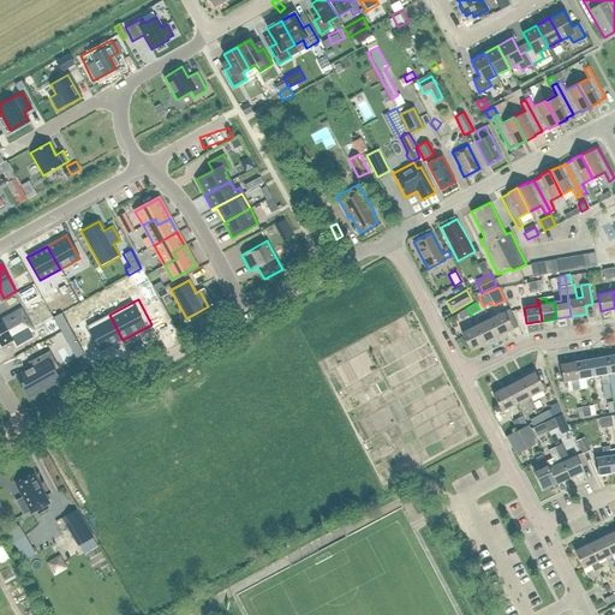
[(461,320),(471,314),(467,308),(458,312),(461,320)]
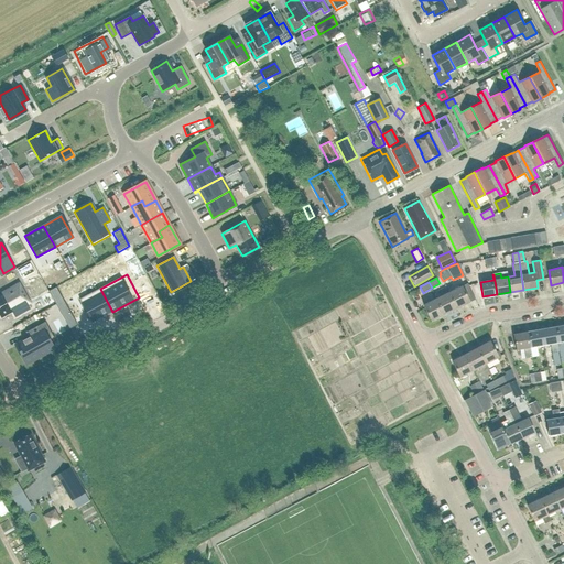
[(25,295),(19,284),(2,293),(2,294),(0,295),(0,315),(1,317),(12,311),(14,316),(29,308),(28,305),(23,296),(25,295)]
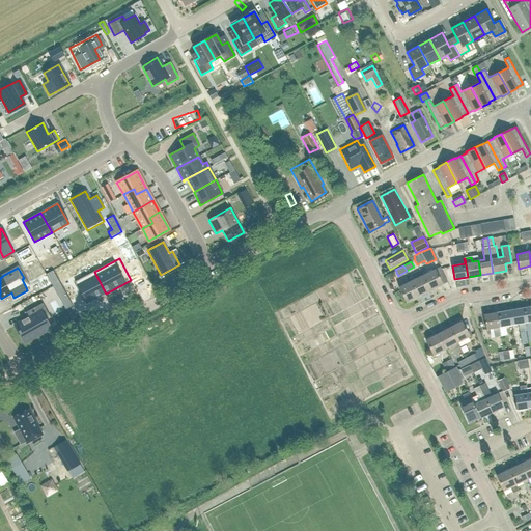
[(435,269),(422,275),(430,289),(442,284),(435,269)]
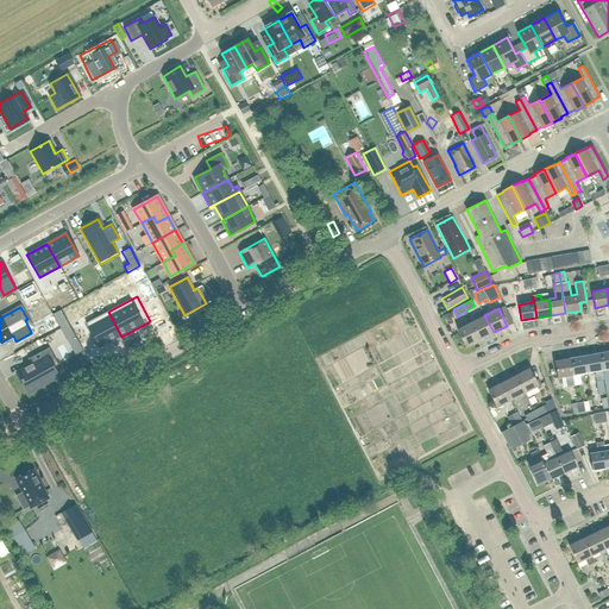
[(60,328),(75,355),(83,350),(61,309),(52,314),(60,328)]
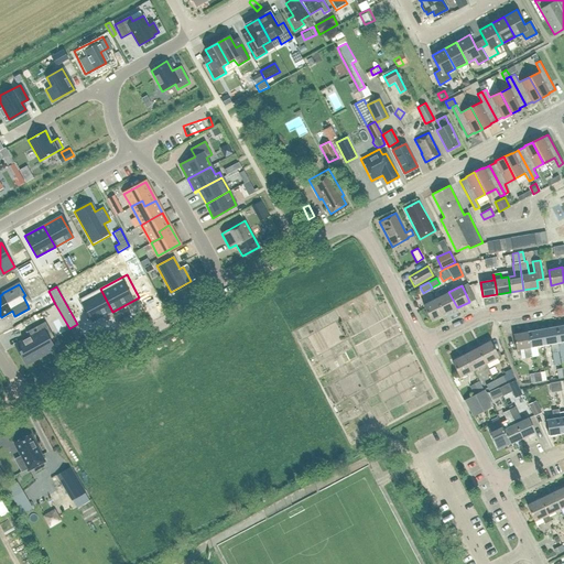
[(99,289),(74,302),(86,325),(111,312),(99,289)]
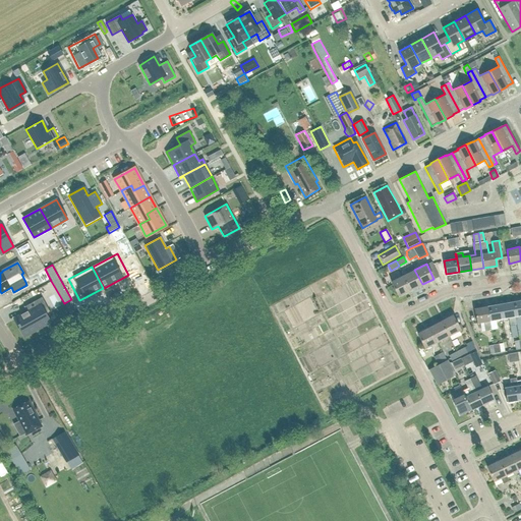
[(414,270),(403,275),(410,290),(422,284),(414,270)]
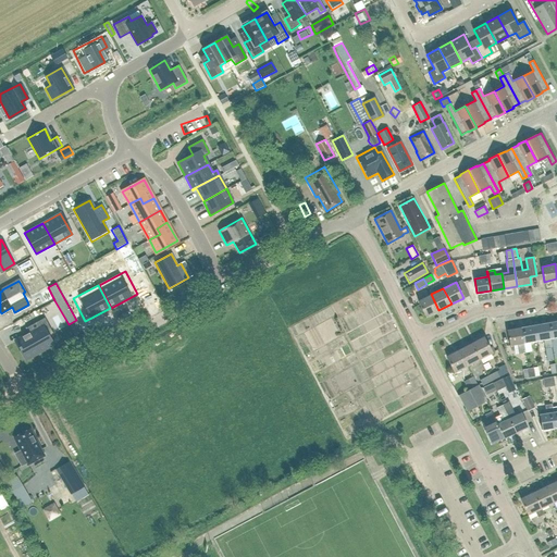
[(426,317),(438,310),(431,294),(418,300),(426,317)]
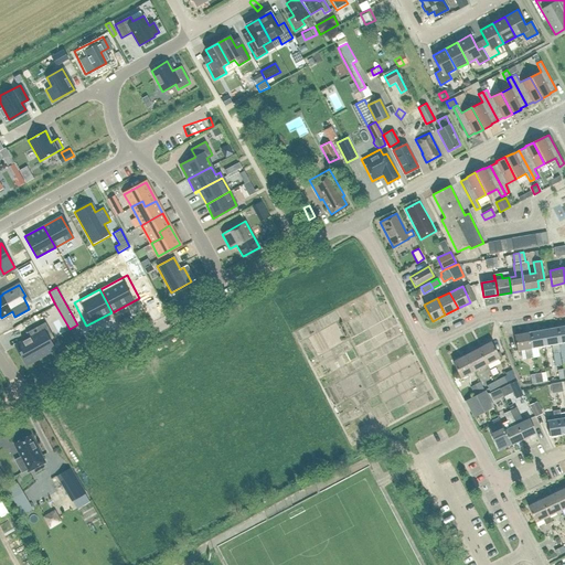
[(53,349),(49,341),(54,338),(45,322),(31,330),(27,332),(28,334),(29,338),(30,339),(17,345),(20,352),(19,352),(21,355),(21,354),(27,364),(53,349)]
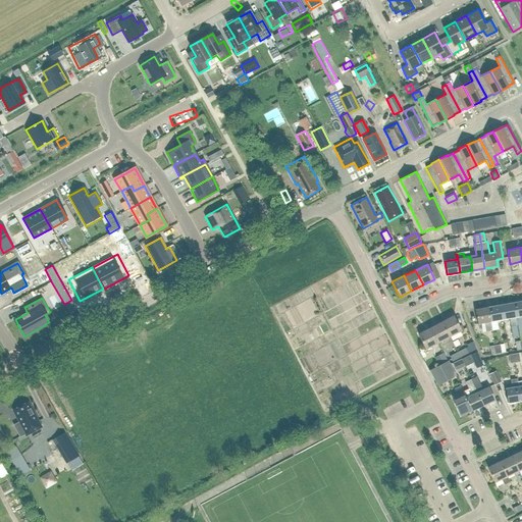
[(511,325),(518,324),(514,302),(501,304),(504,318),(509,317),(511,325)]
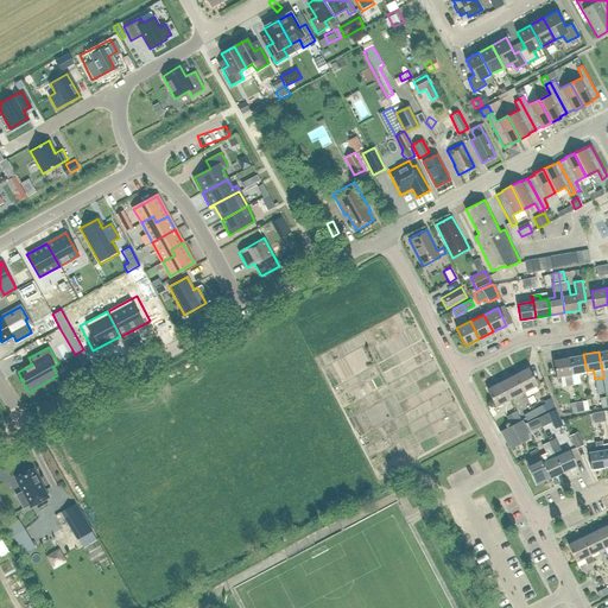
[(583,354),(569,358),(571,373),(587,371),(583,354)]
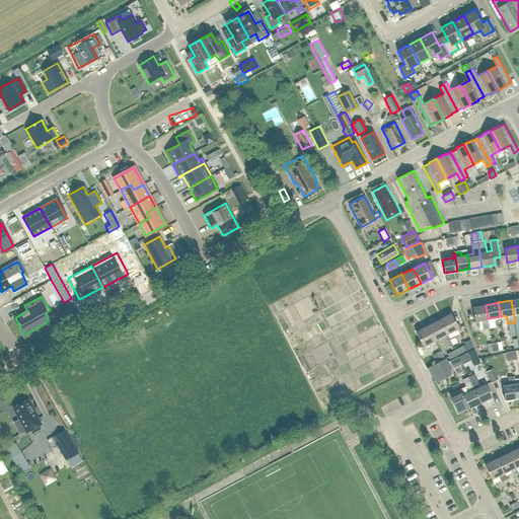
[(490,328),(488,318),(486,305),(472,307),(475,321),(482,320),(483,329),(490,328)]
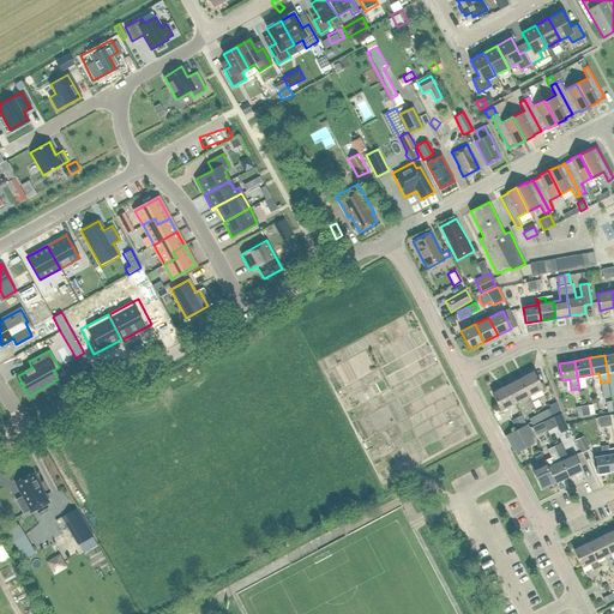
[(534,371),(519,378),(529,396),(543,389),(534,371)]
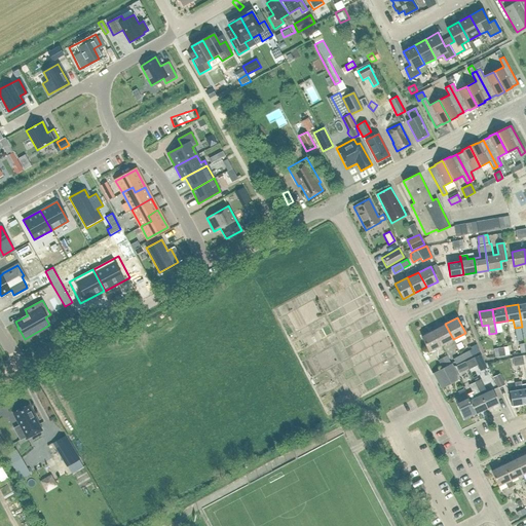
[(445,324),(434,330),(441,345),(453,339),(445,324)]
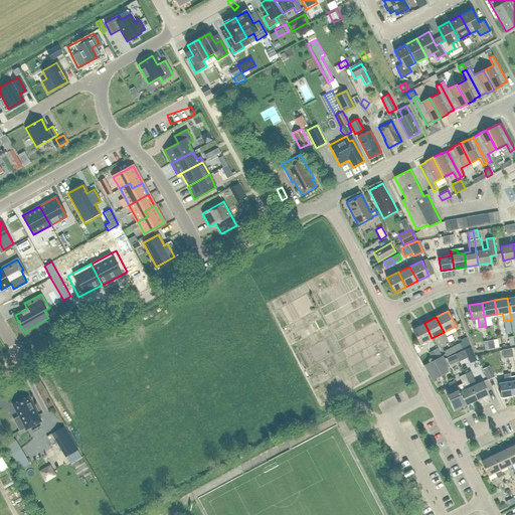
[(420,344),(432,338),(424,323),(412,329),(420,344)]
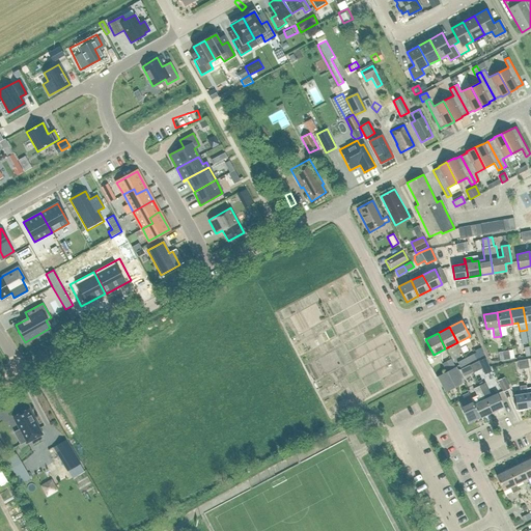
[(473,354),(466,358),(468,363),(476,359),(473,354)]
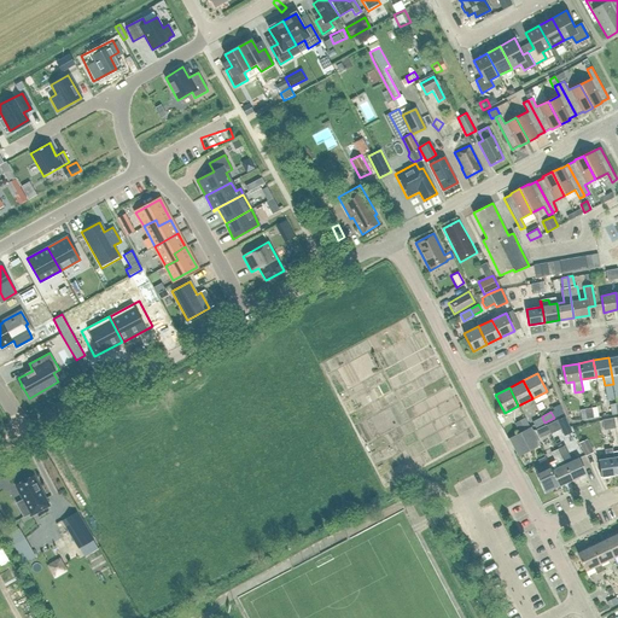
[(535,427),(544,423),(542,417),(532,421),(535,427)]
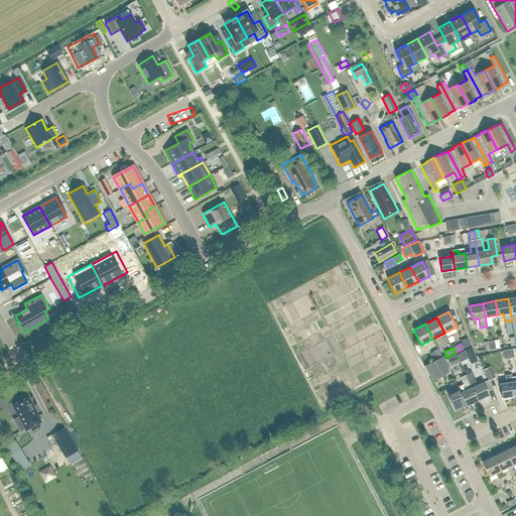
[(477,361),(471,348),(465,351),(470,364),(477,361)]
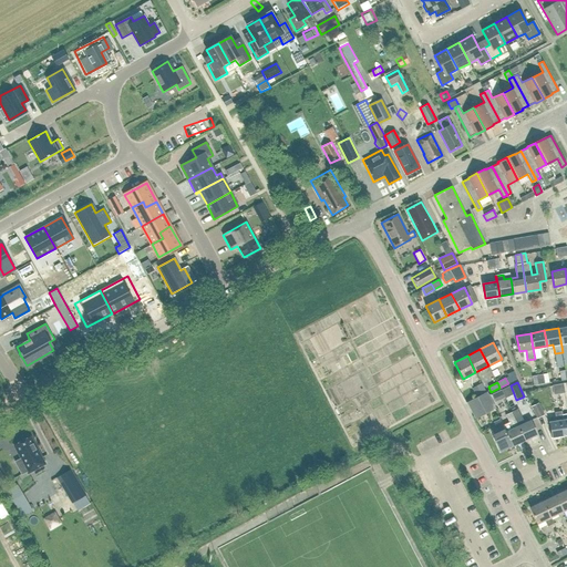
[(476,398),(480,395),(485,392),(486,392),(482,383),(476,387),(472,389),(476,398)]
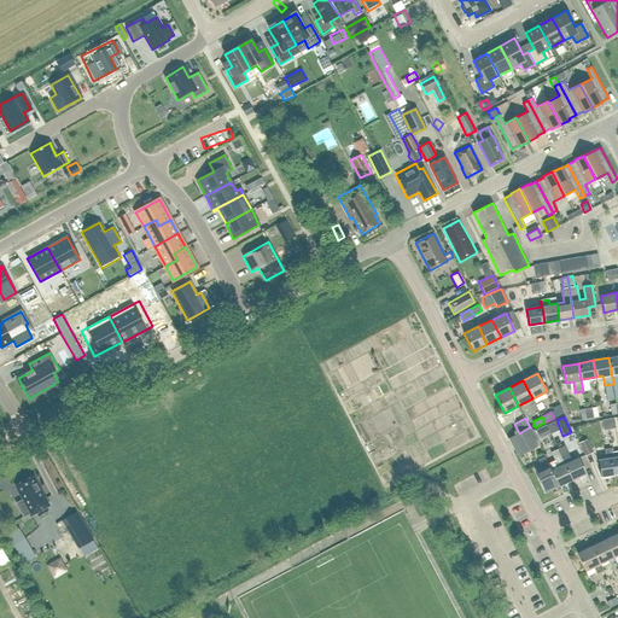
[(509,438),(512,444),(532,433),(529,427),(523,431),(519,433),(509,438)]
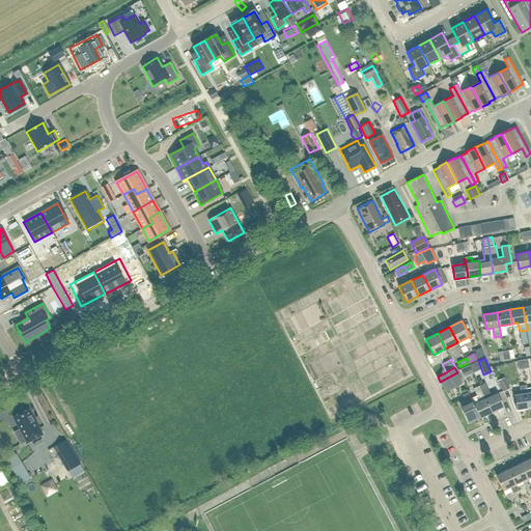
[(457,372),(440,382),(445,391),(463,382),(457,372)]
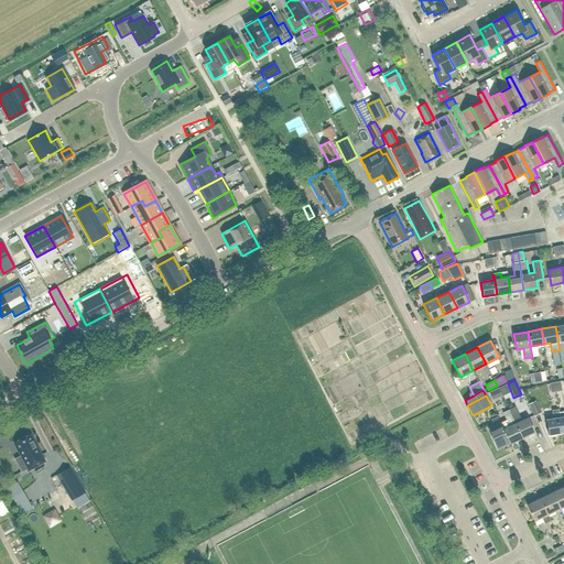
[(534,416),(542,412),(535,400),(528,404),(534,416)]
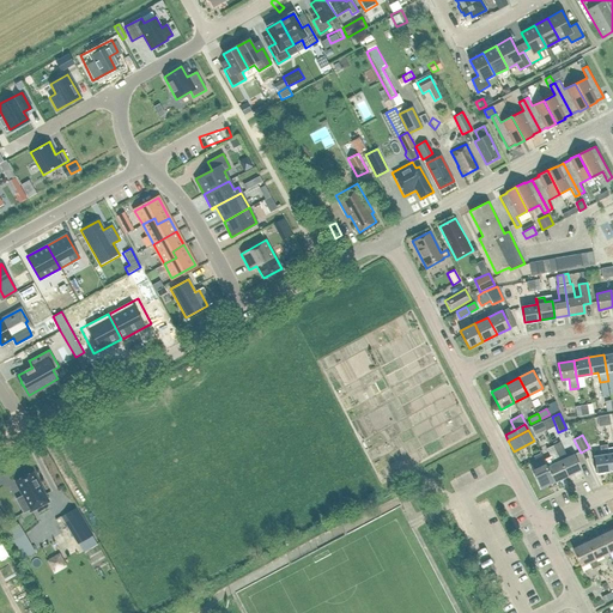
[(565,457),(563,451),(559,442),(553,445),(568,475),(581,469),(574,454),(565,457)]
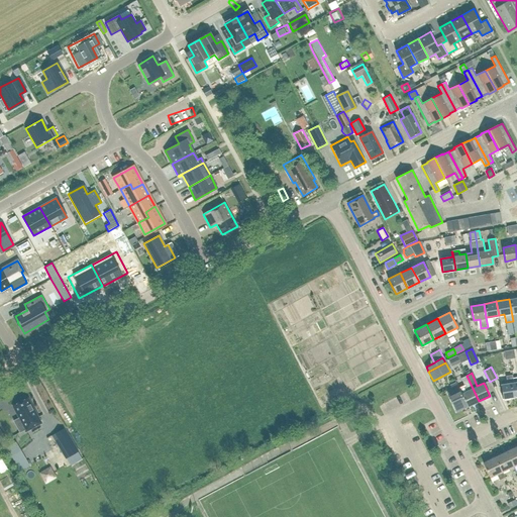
[(506,376),(507,384),(501,385),(503,398),(516,396),(513,383),(514,383),(512,375),(506,376)]
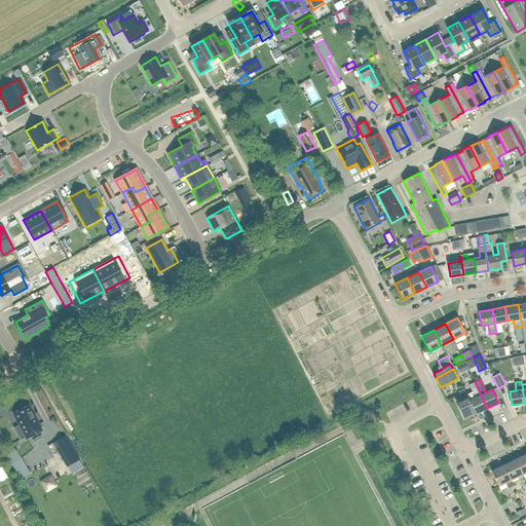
[(474,398),(470,400),(476,414),(487,408),(475,382),(471,384),(474,391),(472,392),(474,398)]
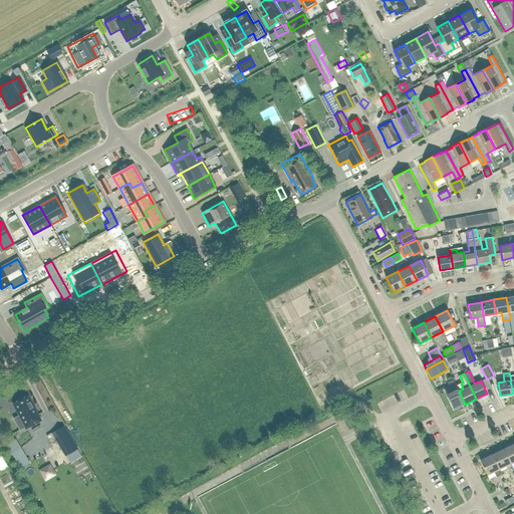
[(445,391),(448,396),(454,410),(465,405),(459,391),(454,380),(448,382),(451,388),(445,391)]
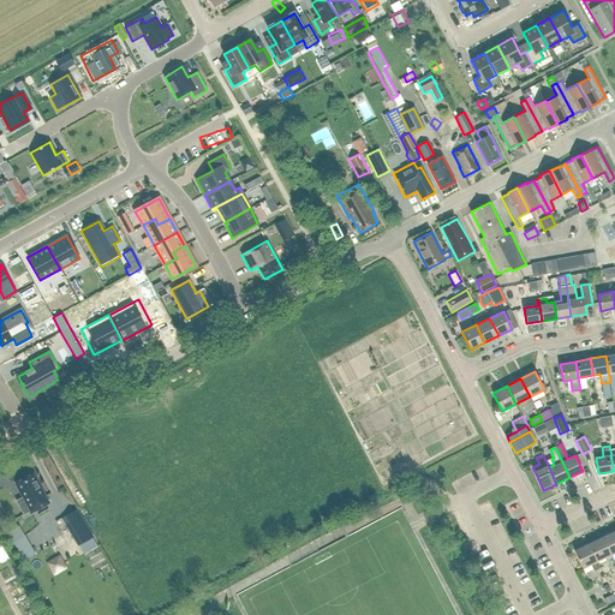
[(45,497),(33,475),(16,483),(24,496),(16,501),(23,514),(30,511),(31,512),(40,507),(36,501),(45,497)]
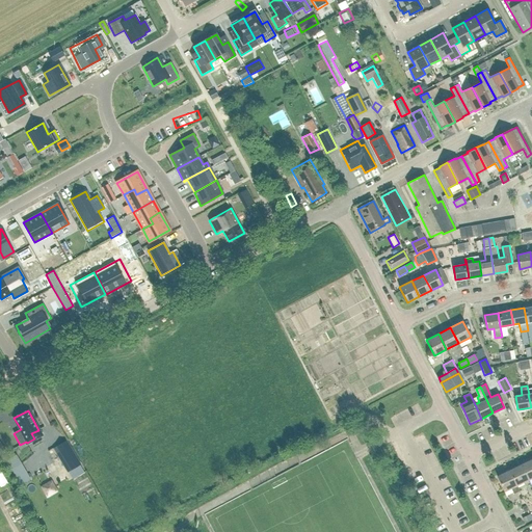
[(79,464),(65,441),(54,448),(68,472),(79,464)]
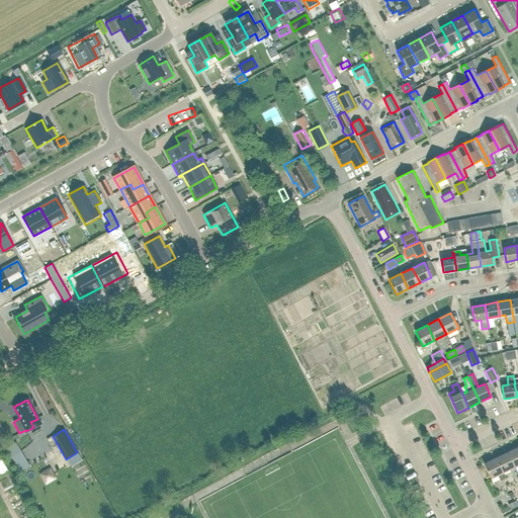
[(517,446),(508,452),(515,466),(517,464),(517,446)]
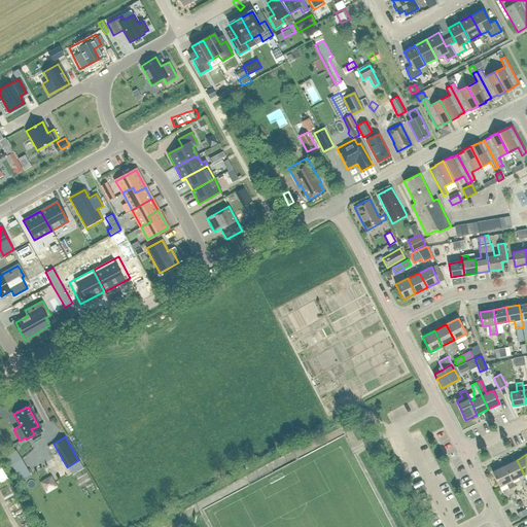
[(517,460),(504,465),(512,481),(524,475),(517,460)]
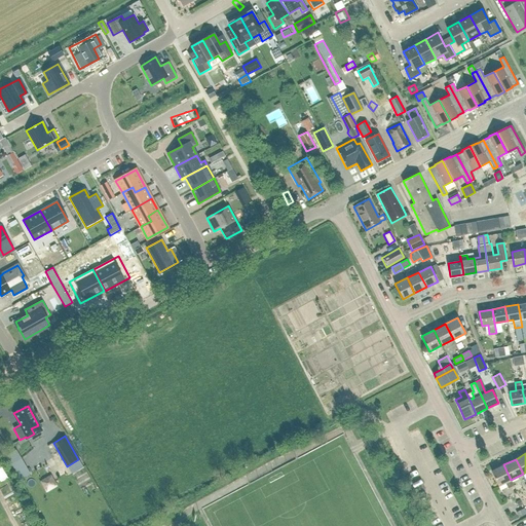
[(514,485),(511,480),(503,464),(491,471),(498,486),(505,483),(508,488),(514,485)]
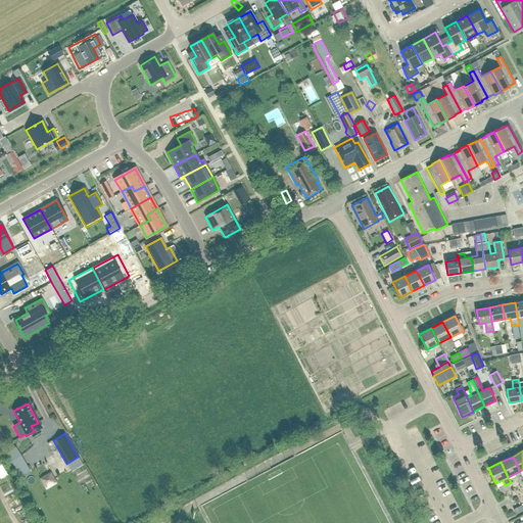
[(513,509),(516,514),(522,510),(522,509),(521,505),(513,509)]
